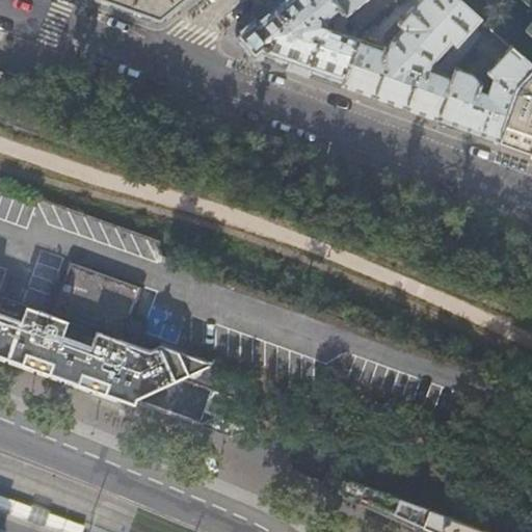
[(105,0),(134,10),(160,20),(184,0),(105,0)]
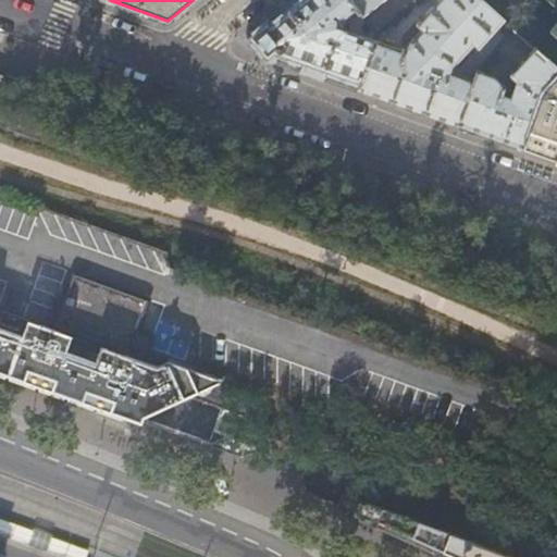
[(339,22),(356,8),(349,0),(289,0),(245,36),(261,56),(306,71),(357,89),(373,40),(332,26),(331,21),(334,17),(339,22)]
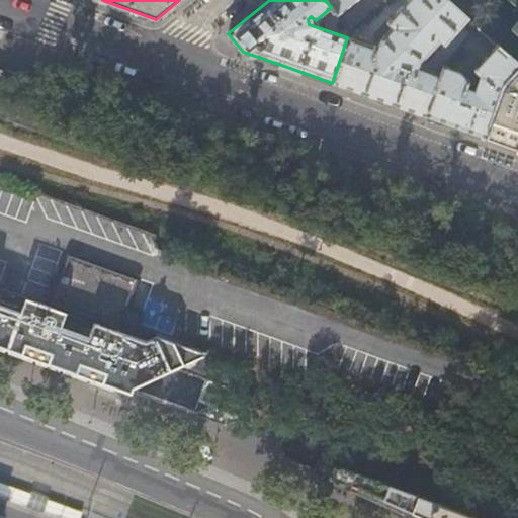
[(338,15),(356,0),(325,0),(331,7),(338,15)]
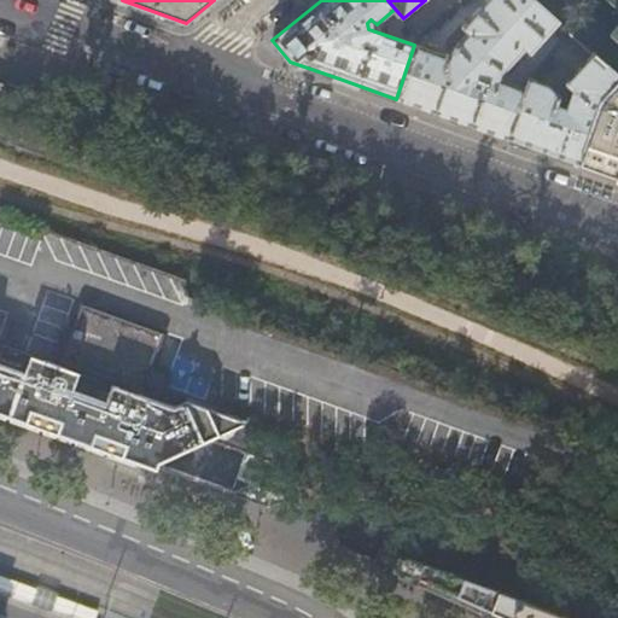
[(564,39),(569,34),(530,0),(483,0),(445,44),(452,50),(445,56),(414,45),(396,99),(452,118),(507,138),(524,88),(500,80),(501,73),(523,48),(528,52),(551,25),(557,30),(554,33),(561,40),(564,39)]
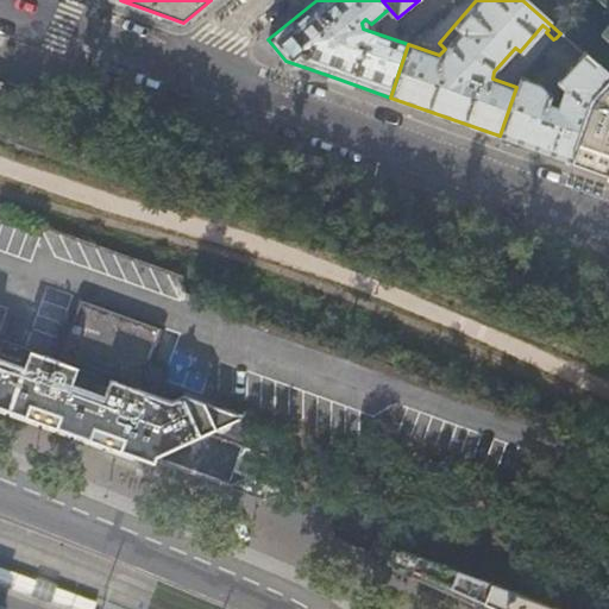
[(608,0),(592,0),(598,6),(597,30),(608,41),(608,0)]
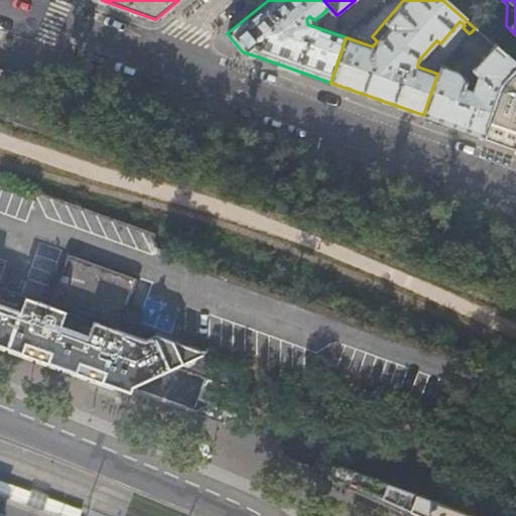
[(501,86),(515,68),(515,65),(475,28),(471,32),(489,49),(473,69),(479,75),(474,91),(473,92),(464,89),(466,80),(457,72),(442,67),(439,70),(437,74),(423,115),(449,125),(485,137),(501,86)]
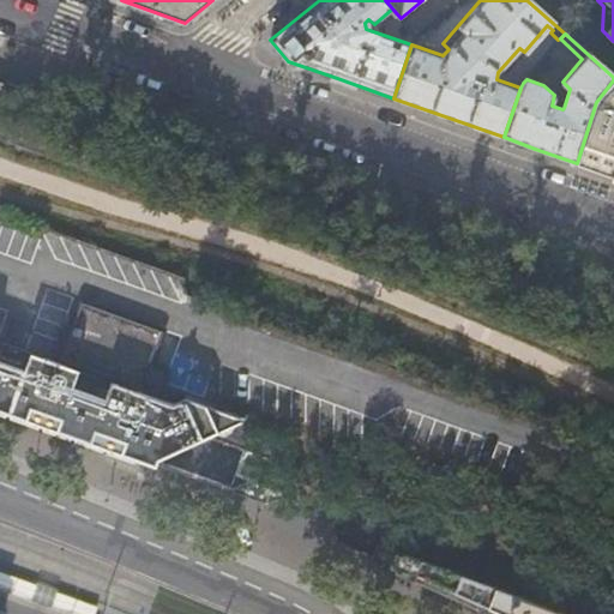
[(613,82),(596,102),(577,163),(613,176),(613,82)]
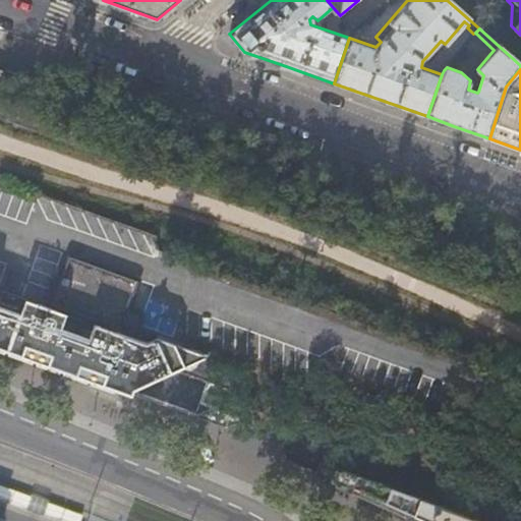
[(146,341),(141,340),(0,289),(0,91),(10,85),(4,72),(0,70),(0,346),(132,394),(204,357),(206,354),(205,352),(183,345),(181,344),(179,346),(155,337),(146,341)]
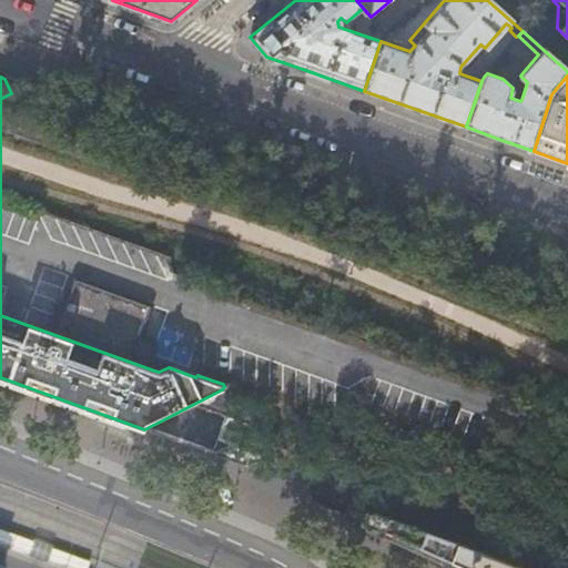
[(139,338),(149,312),(68,283),(51,330),(132,358),(133,354),(137,355),(142,341),(139,338)]
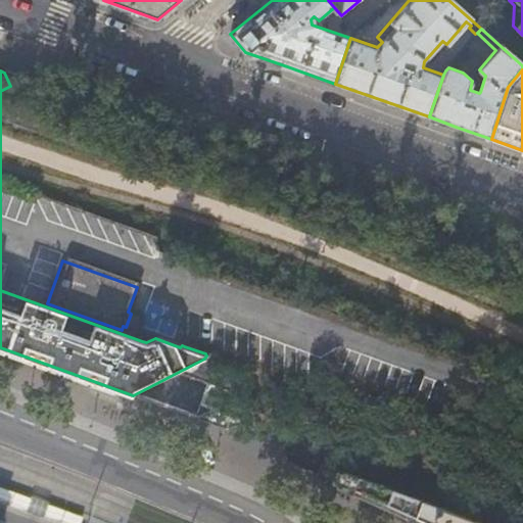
[(137,331),(142,319),(131,314),(126,327),(137,331)]
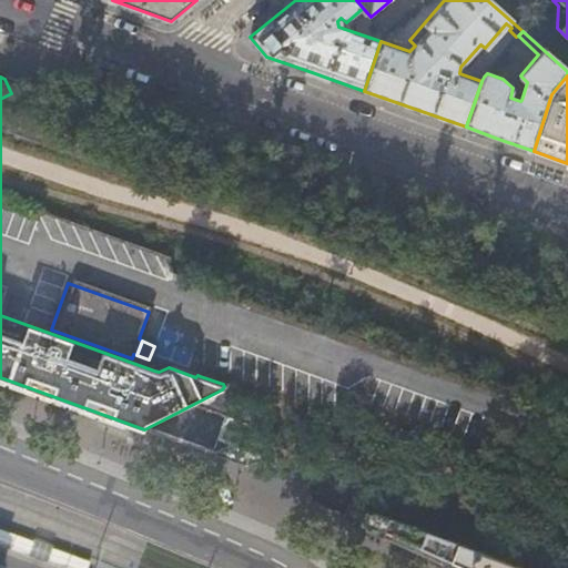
[(222,389),(144,429),(144,433),(216,457),(232,447),(266,458),(235,391),(224,386),(222,389)]
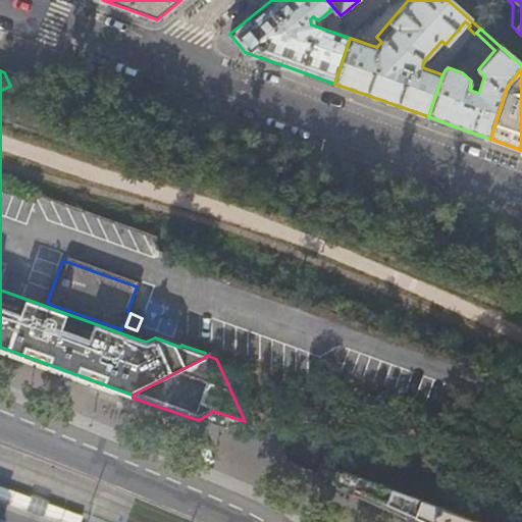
[(484,521),(282,450),(289,462),(325,477),(329,477),(401,510),(419,521),(423,518),(431,521),(484,521)]
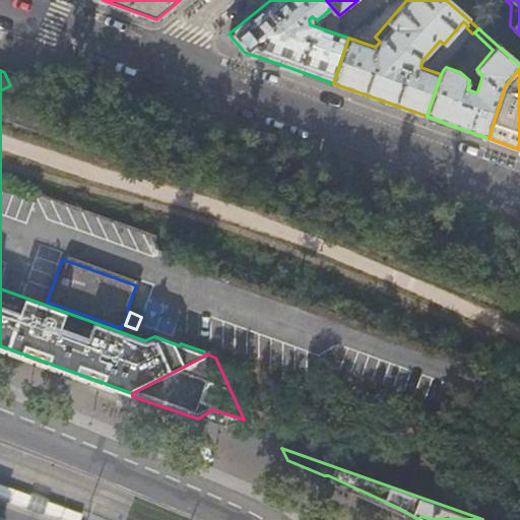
[(31,498),(0,486),(0,502),(27,511),(31,498)]
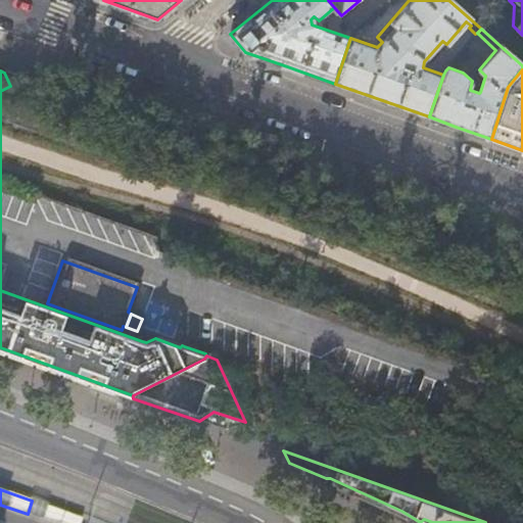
[(80,522),(82,518),(46,507),(42,520),(51,522),(80,522)]
